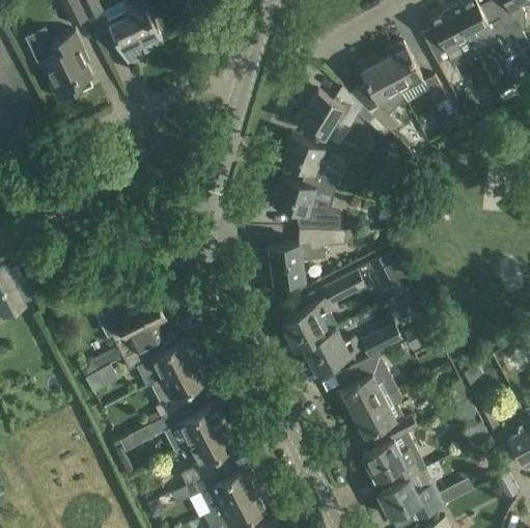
[(59,0),(74,27),(88,20),(78,0),(59,0)]
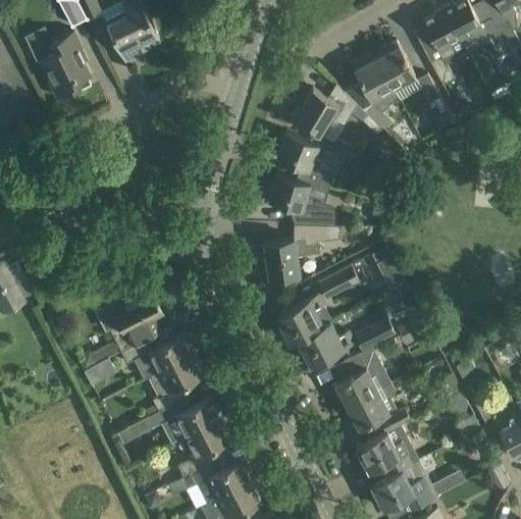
[(102,12),(95,0),(76,0),(87,19),(102,12)]
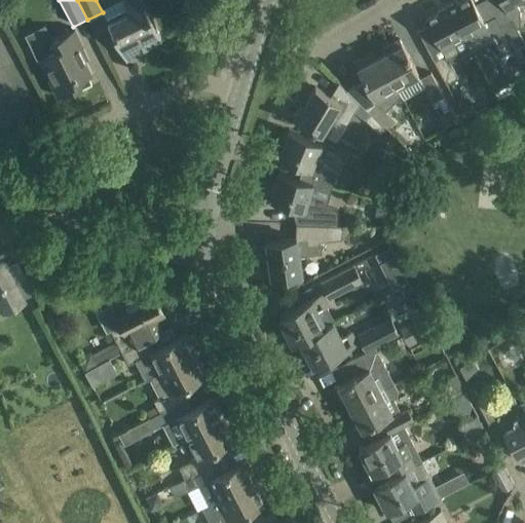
[(108,25),(119,46),(128,65),(136,62),(133,55),(162,41),(145,6),(143,7),(140,0),(129,0),(123,3),(128,14),(108,25)]
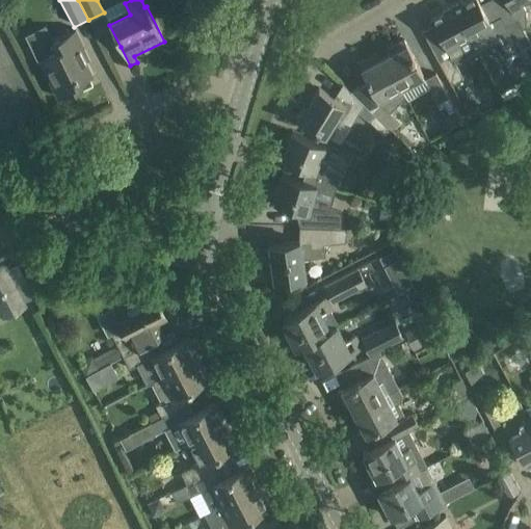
[(462,3),(452,8),(468,37),(479,31),(482,36),(493,30),(477,0),(473,0),(463,5),(462,3)]
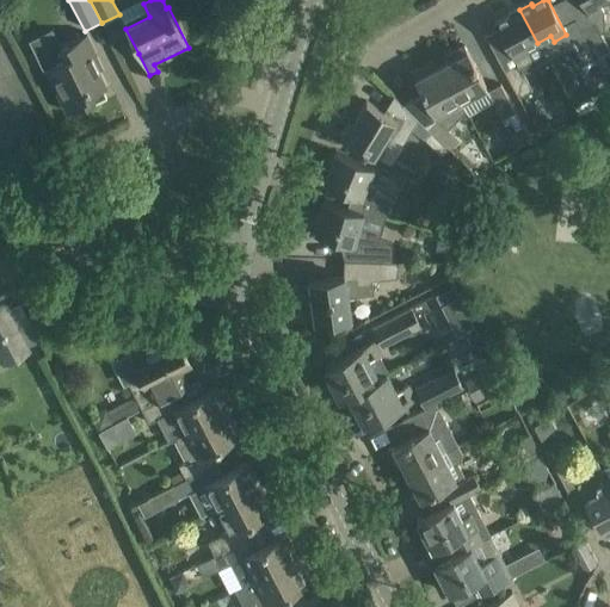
[(581,33),(596,61),(609,54),(609,51),(602,37),(605,35),(604,16),(599,6),(609,0),(580,0),(589,16),(577,23),(581,33)]
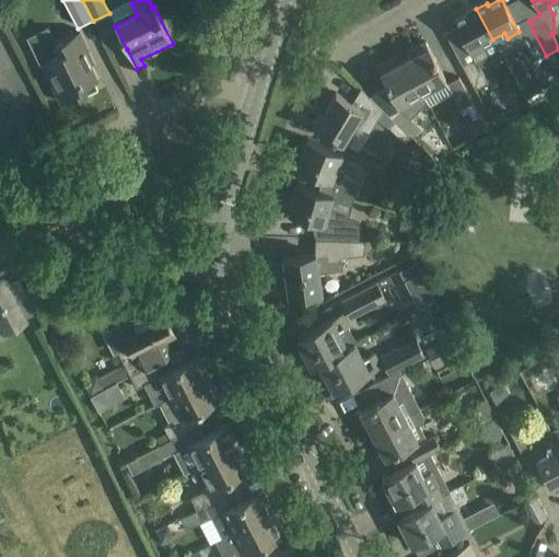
[(454,23),(464,43),(474,61),(462,68),(475,93),(488,86),(476,64),(487,59),(482,50),(495,45),(492,39),(476,9),(466,14),(468,16),(454,23)]
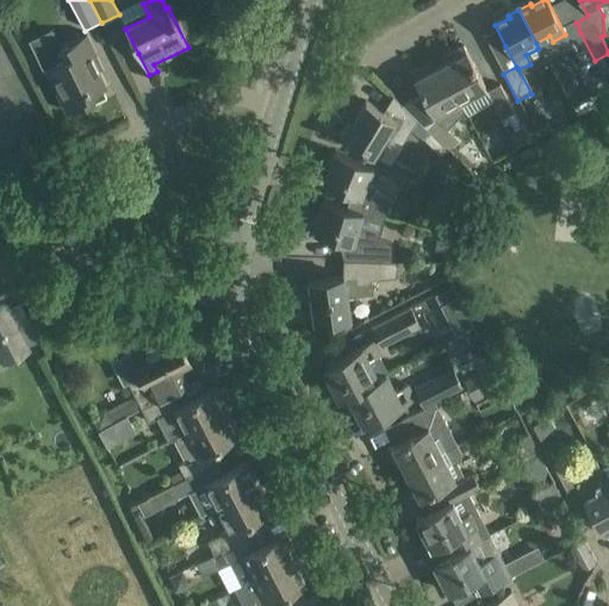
[(569,39),(583,67),(595,61),(580,33),(569,39)]
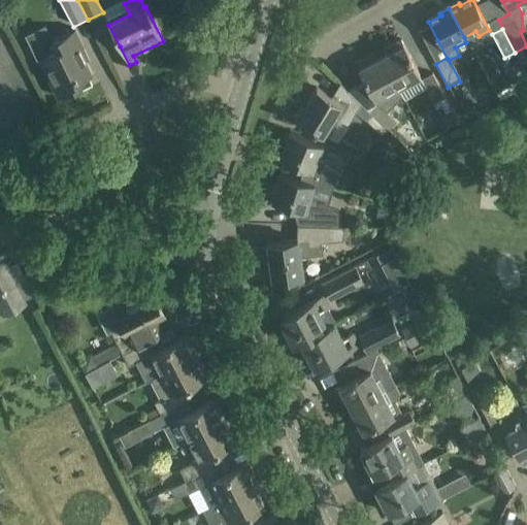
[(51,43),(55,51),(56,53),(39,61),(58,100),(83,88),(79,83),(93,76),(80,51),(84,48),(75,31),(51,43)]
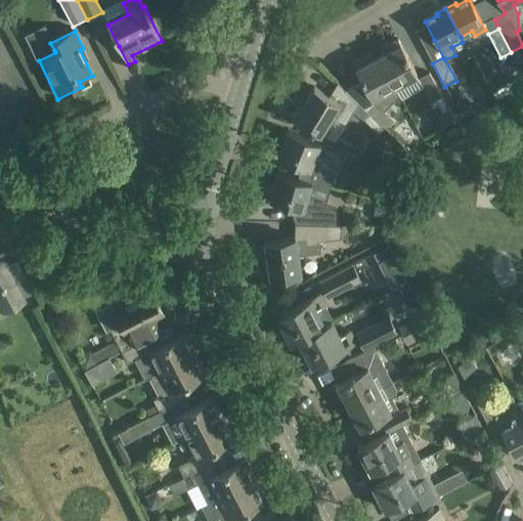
[(384,55),(379,58),(400,98),(396,89),(418,77),(398,42),(382,51),(384,55)]
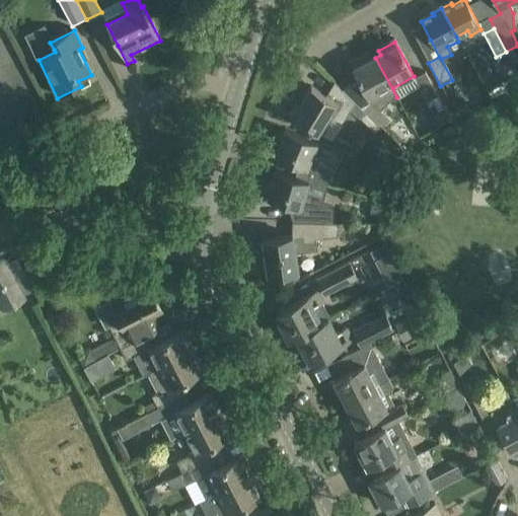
[(343,91),(356,104),(361,109),(369,100),(372,103),(363,112),(367,116),(381,130),(382,131),(390,122),(381,113),(396,97),(375,58),(370,61),(368,56),(351,65),(360,81),(353,84),(351,83),(343,91)]
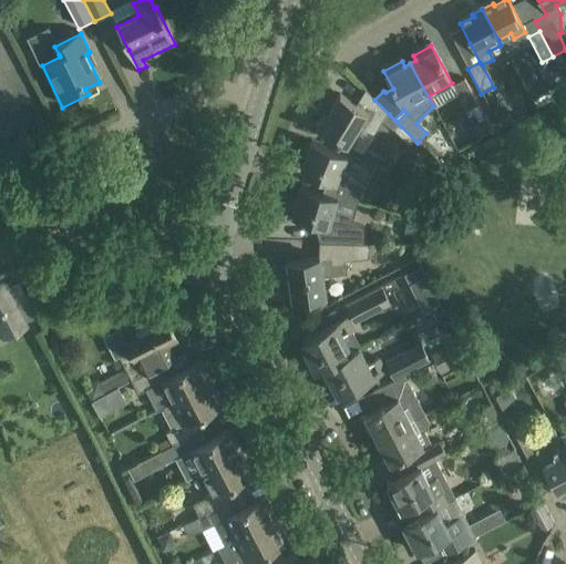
[(559,80),(553,65),(543,71),(551,85),(559,80)]
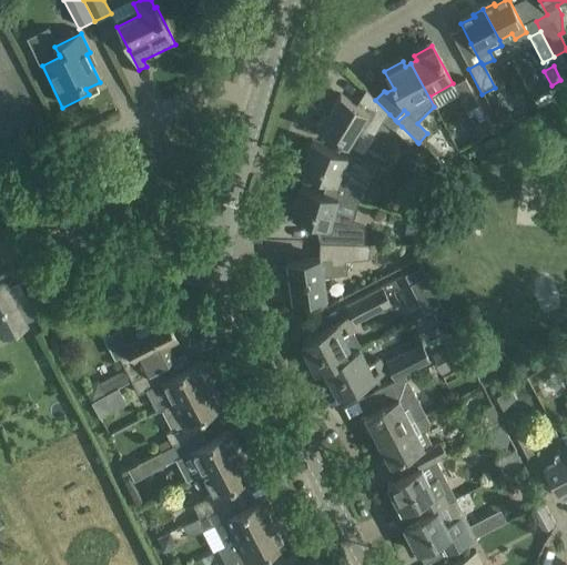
[(467,113),(478,108),(479,108),(466,82),(454,88),(467,113)]
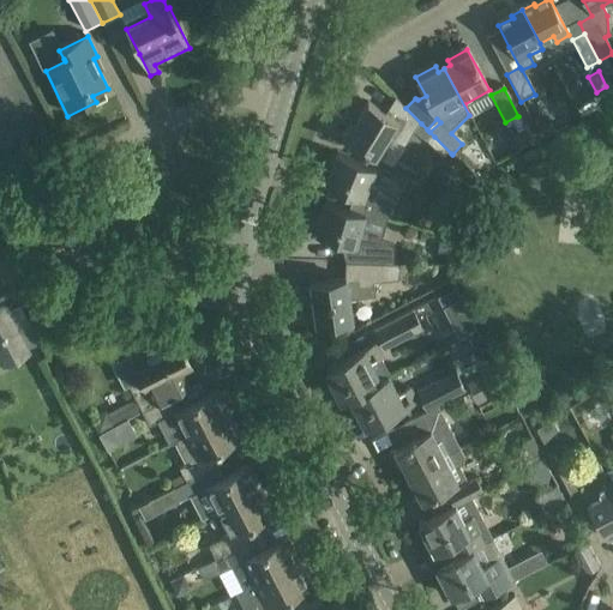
[(368,106),(355,127),(352,125),(346,133),(342,139),(362,152),(376,161),(377,158),(392,169),(421,124),(406,108),(396,100),(386,115),(368,106)]
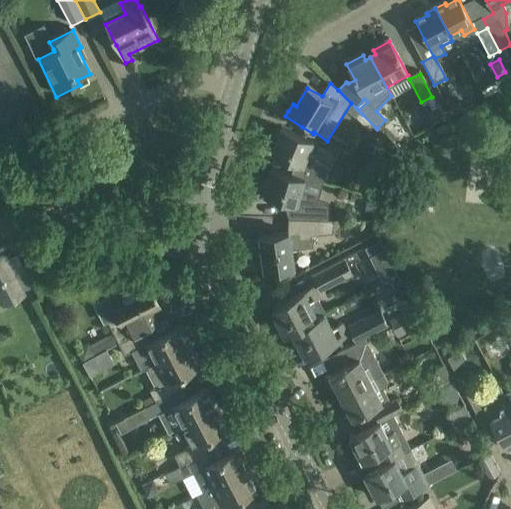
[(485,99),(500,92),(496,85),(482,93),(485,99)]
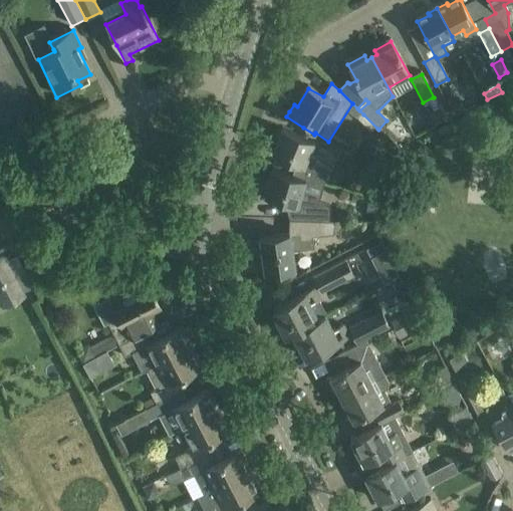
[(465,109),(461,101),(449,106),(453,115),(465,109)]
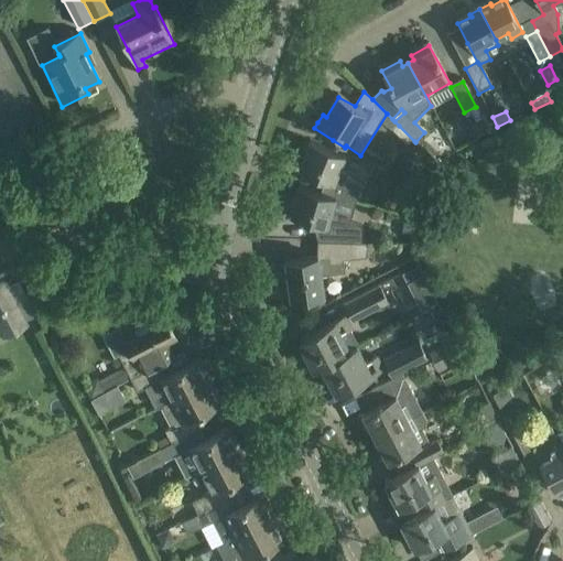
[(489,135),(483,121),(472,126),(478,139),(489,135)]
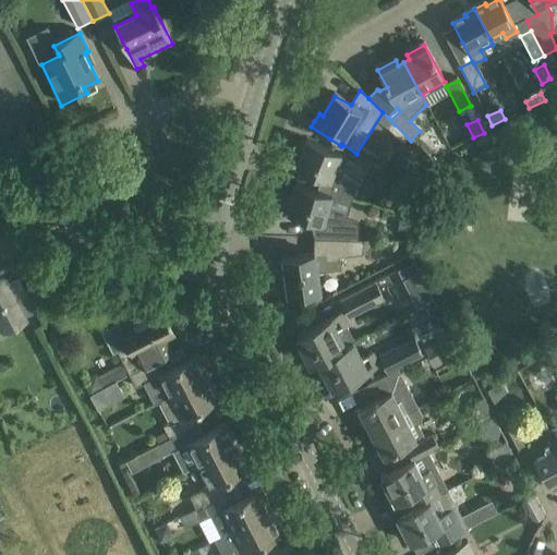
[(403,146),(410,140),(395,124),(389,131),(403,146)]
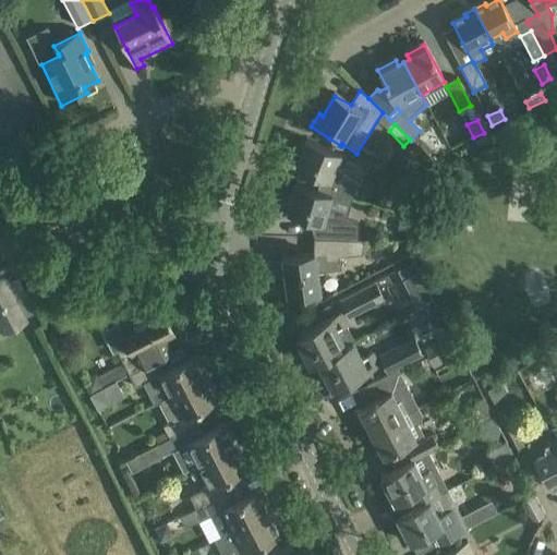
[(341,155),(327,149),(307,141),(295,169),(323,180),(317,192),(333,196),(352,202),(359,184),(342,178),(344,173),(336,170),(341,155)]
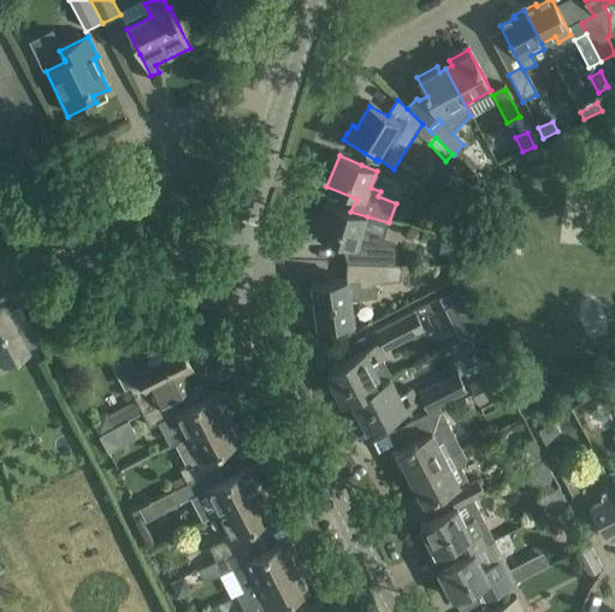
[(425,189),(409,183),(404,195),(420,201),(425,189)]
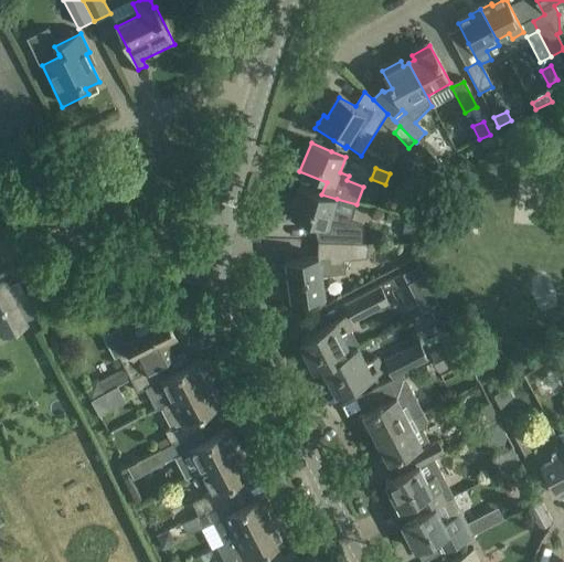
[(337,199),(321,194),(300,188),(291,218),(319,225),(319,244),(354,245),(355,226),(339,222),(341,218),(331,215),(337,199)]
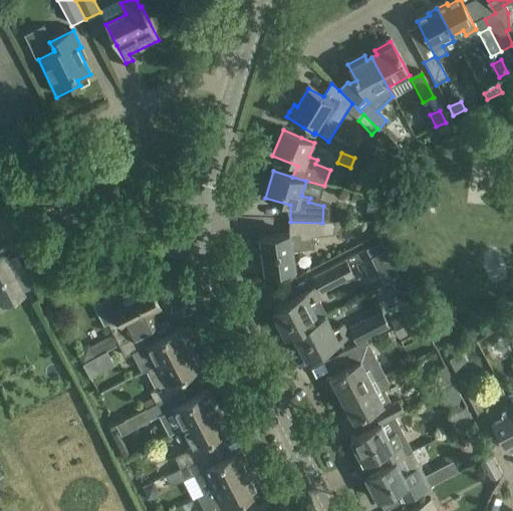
[(367,215),(376,216),(378,200),(369,199),(367,215)]
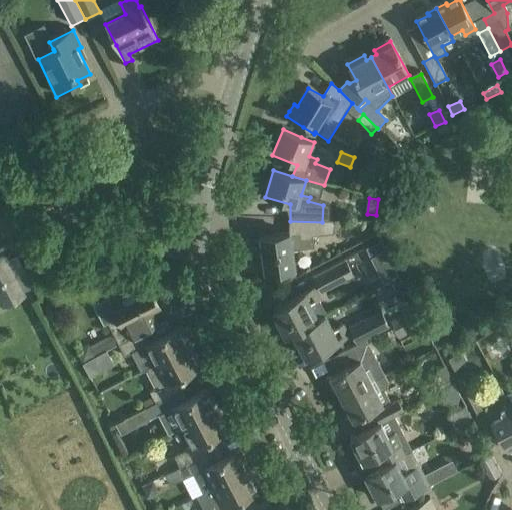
[(265,274),(285,271),(295,270),(293,252),(314,249),(313,238),(334,235),(335,222),(322,222),(290,221),(289,235),(260,239),(265,274)]
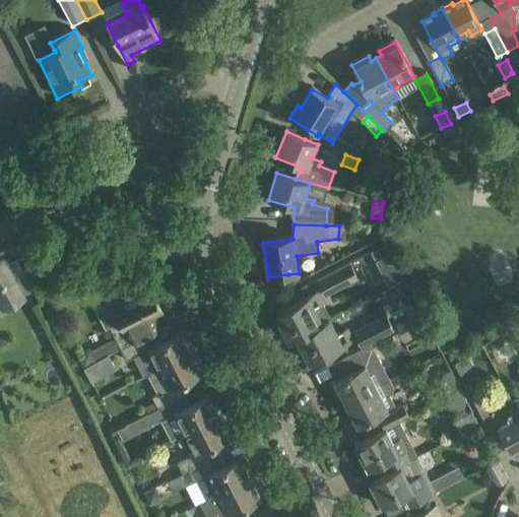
[(386,246),(372,254),(390,289),(405,282),(386,246)]
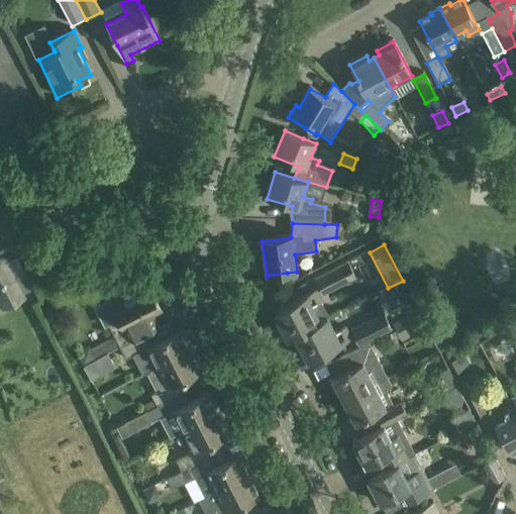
[(347,264),(316,280),(324,296),(355,280),(353,276),(364,271),(357,259),(347,264)]
